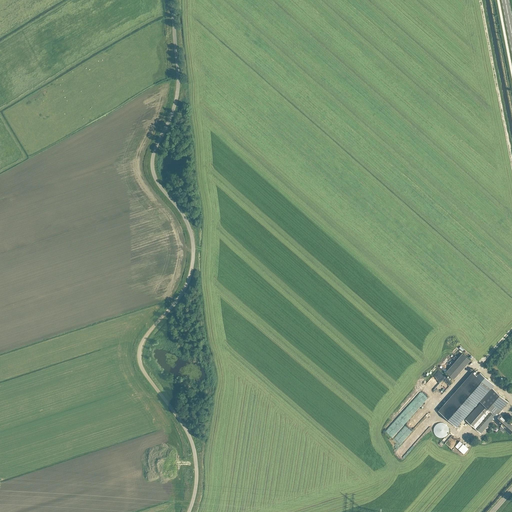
[(462,353),(446,372),(453,378),(470,360),(462,353)]
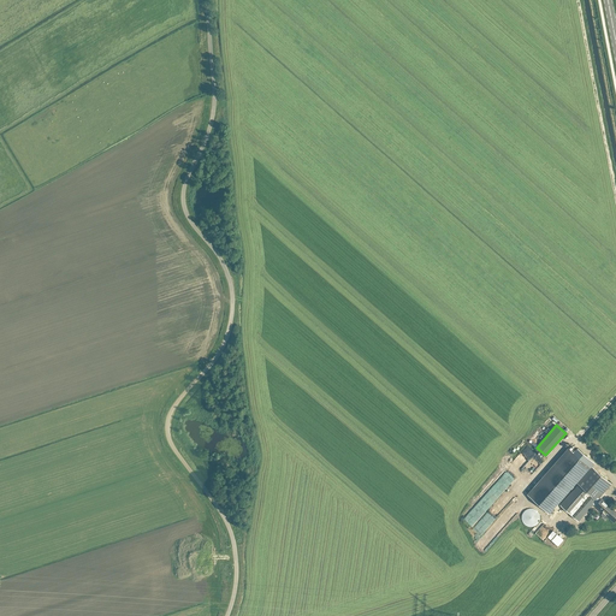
[(549,513),(576,483),(579,484),(560,505),(579,521),(593,504),(599,498),(611,484),(591,466),(590,467),(568,448),(546,472),(527,495),(549,513)]
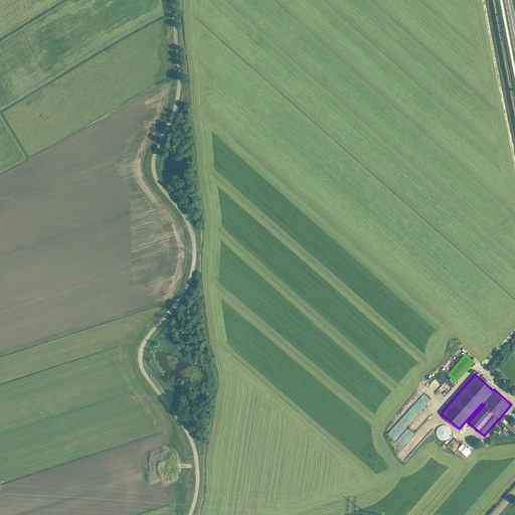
[(450,389),(451,390),(455,385),(448,379),(443,383),(445,385),(440,390),(444,394),(450,389)]
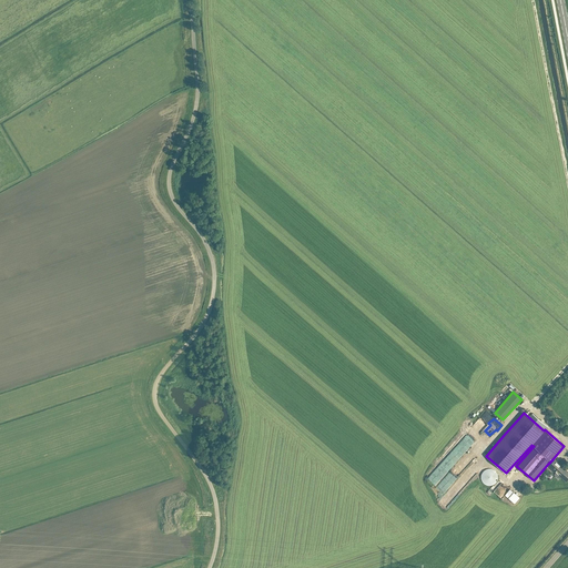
[(490,446),(511,423),(509,421),(488,445),(490,446)]
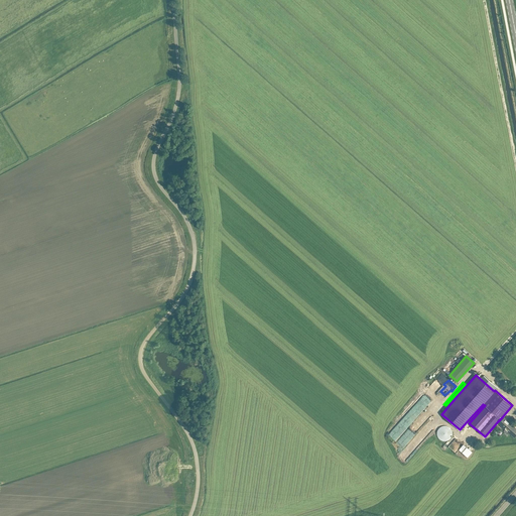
[(397,455),(404,462),(431,429),(425,423),(430,416),(423,410),(396,441),(403,447),(397,455)]
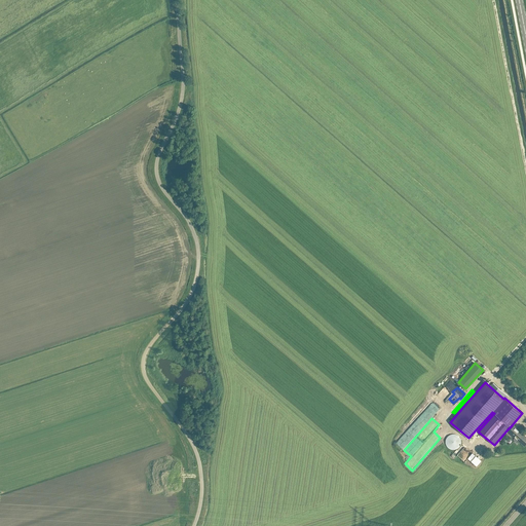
[(513,426),(512,425),(506,430),(511,434),(524,446),(525,443),(525,437),(513,425),(513,426)]
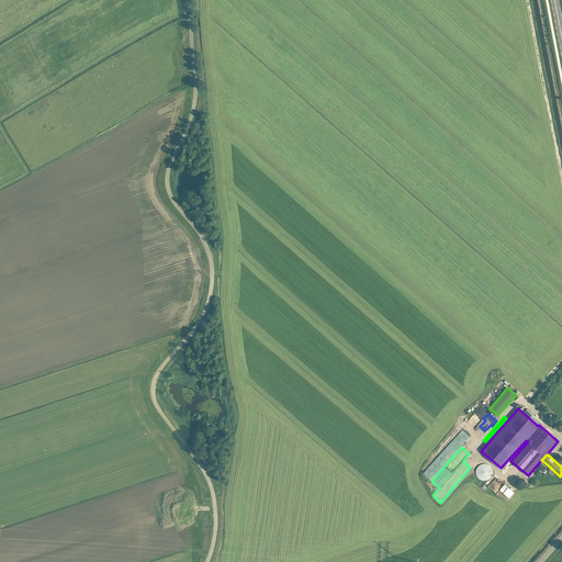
[(475,472),(476,475),(478,478),(480,480),(483,480),(486,480),(489,479),(491,476),(492,474),(493,471),(492,468),(490,465),(487,464),(485,463),(482,463),(480,464),(478,467),(475,469),(475,472)]
